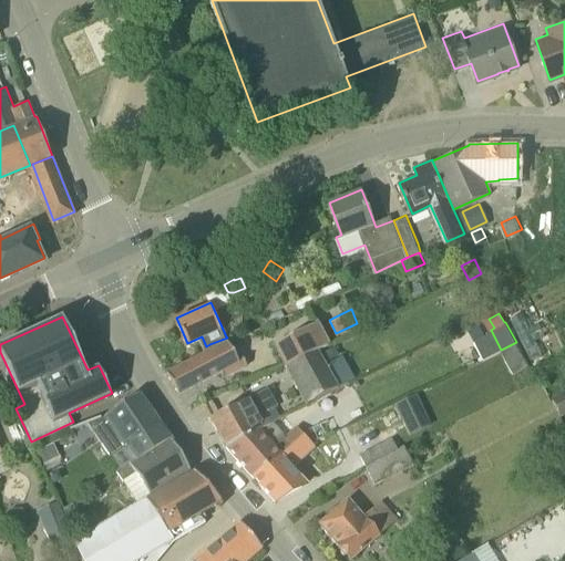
[(275,342),(286,362),(319,346),(331,341),(319,319),(275,342)]
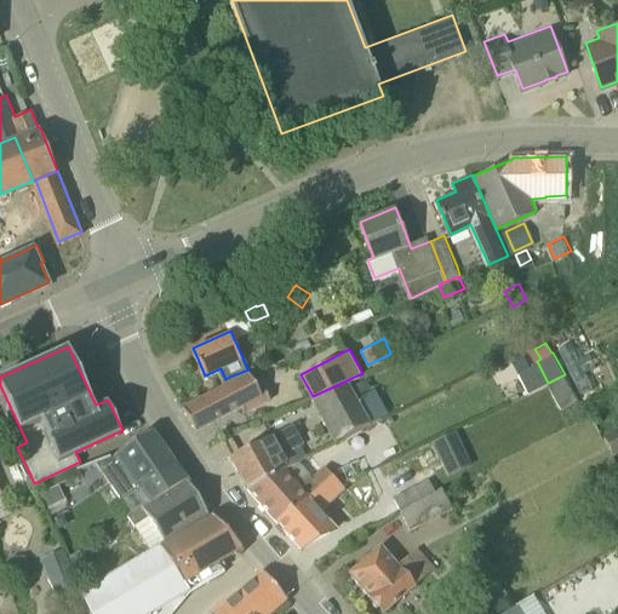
[(265,385),(258,389),(249,369),(229,377),(225,379),(225,380),(183,406),(196,429),(245,406),(247,411),(273,399),(265,385)]
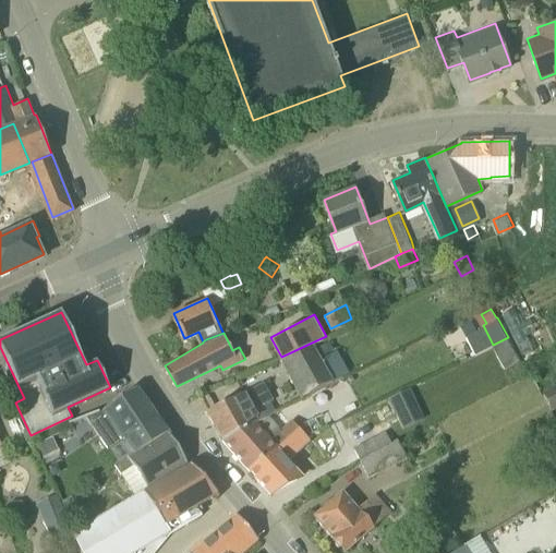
[(508,337),(493,345),(505,365),(520,358),(508,337)]
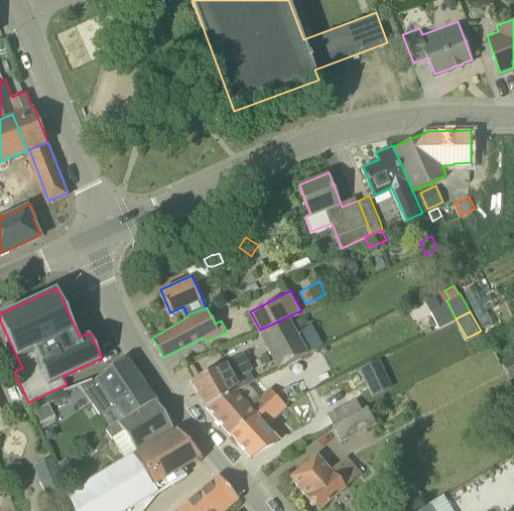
[(290,315),(260,330),(280,365),(308,350),(290,315)]
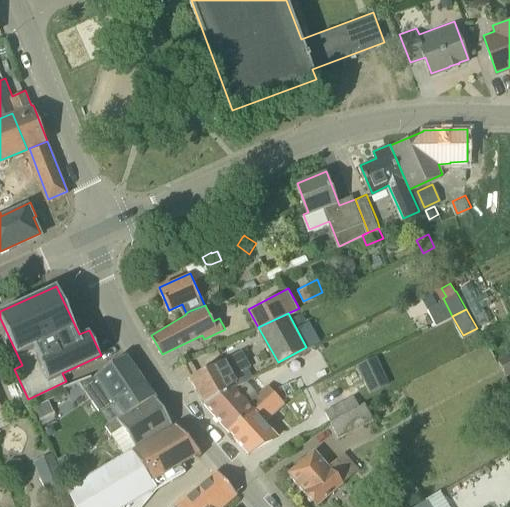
[(509,350),(498,357),(507,373),(509,372),(509,350)]
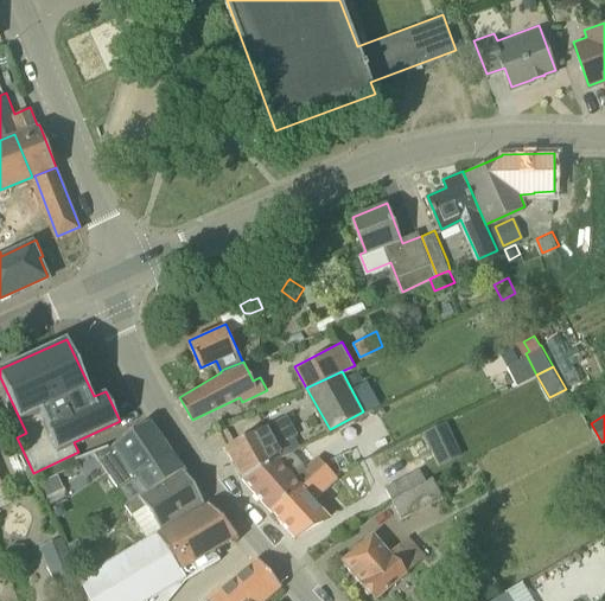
[(466,452),(450,419),(426,429),(443,464),(466,452)]
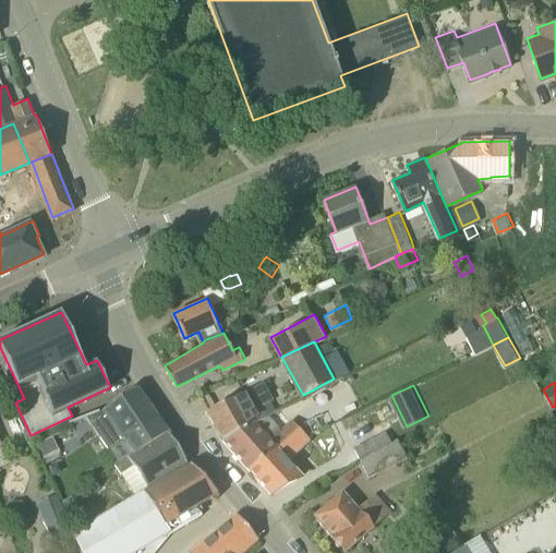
[(111,446),(124,437),(134,451),(135,453),(168,430),(150,404),(137,386),(105,407),(100,409),(100,408),(88,412),(104,435),(111,446)]
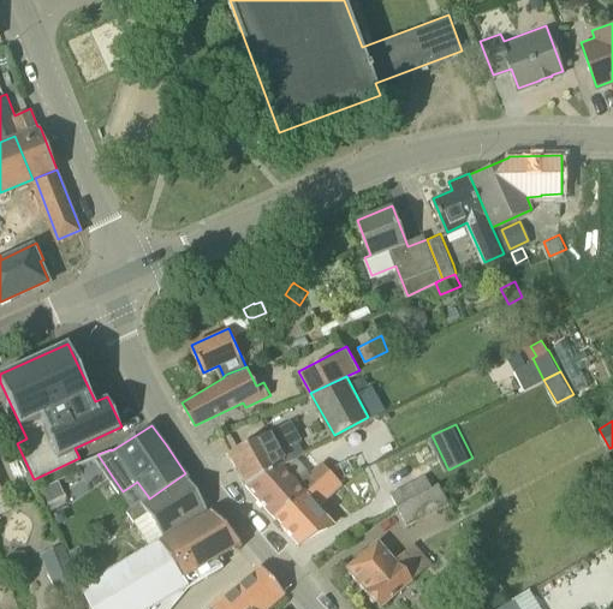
[(283,448),(271,428),(230,451),(245,481),(247,482),(284,464),(283,461),(297,454),(291,443),(283,448)]
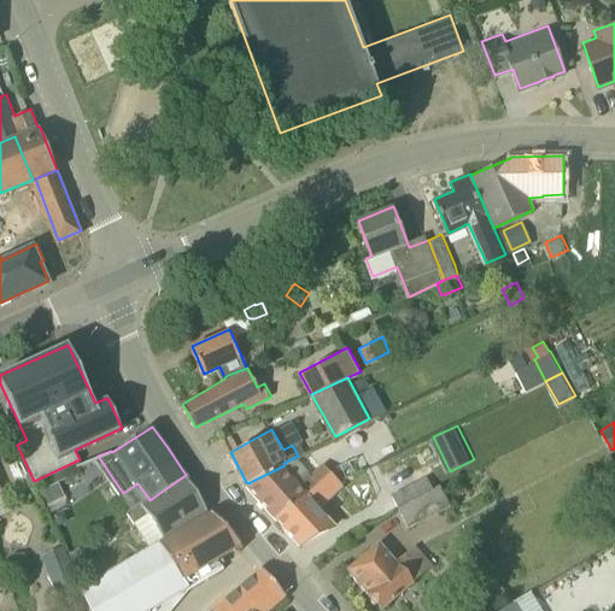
[(334,464),(339,477),(363,466),(357,453),(334,464)]
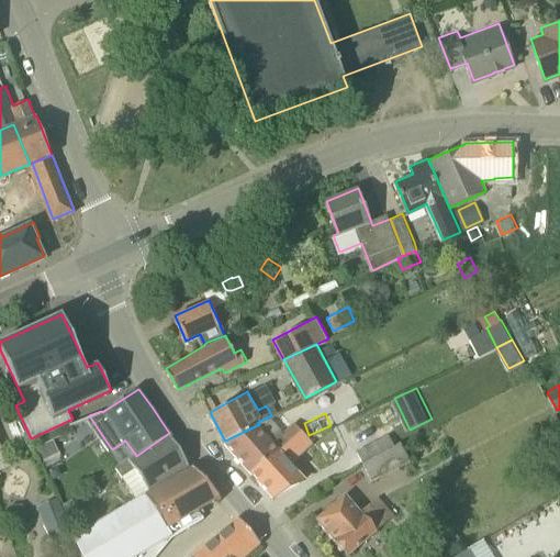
[(272,439),(259,424),(225,441),(252,470),(279,453),(303,432),(297,424),(290,430),(284,433),(282,431),(272,439)]
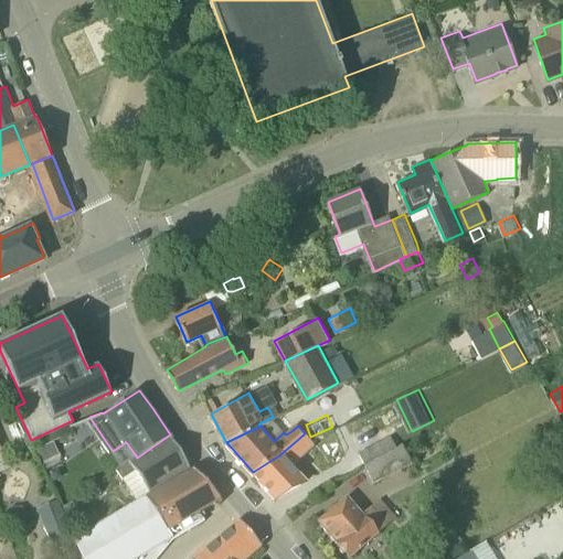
[(365,462),(400,444),(393,432),(359,450),(365,462)]
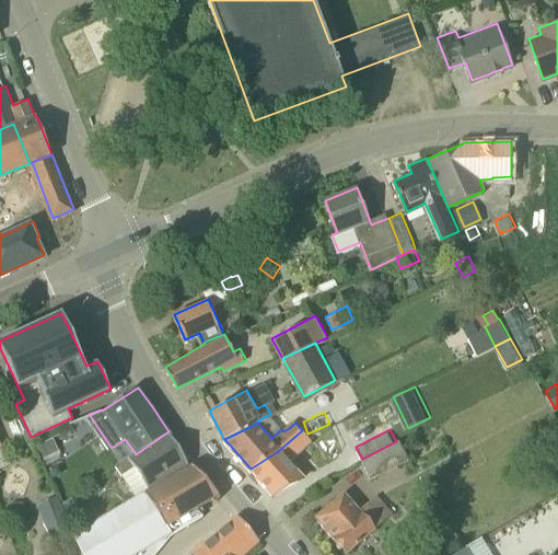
[(278,451),(251,469),(272,493),(301,478),(287,461),(299,451),(295,448),(309,438),(302,430),(278,451)]
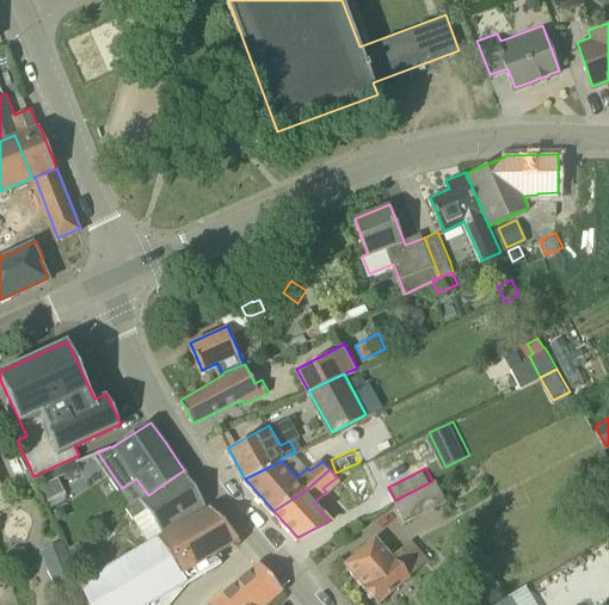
[(194,483),(184,470),(148,495),(147,493),(127,505),(133,516),(147,506),(162,530),(205,504),(194,483)]
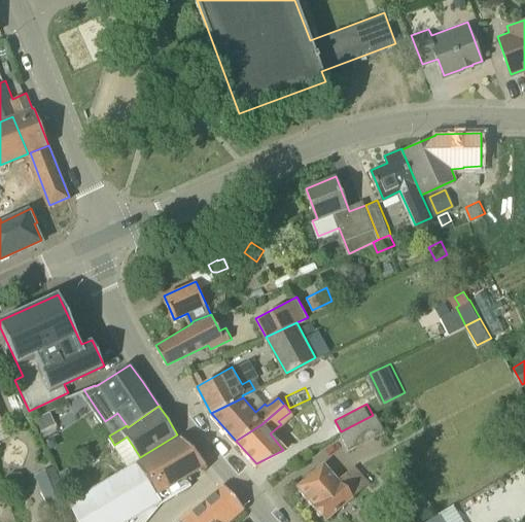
[(39,429),(57,420),(50,409),(33,417),(39,429)]
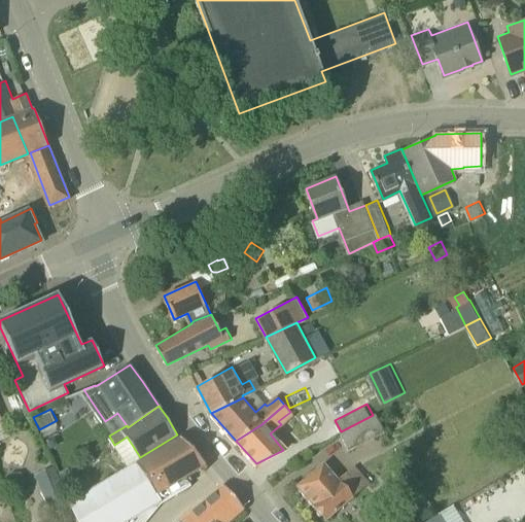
[(373,415),(341,431),(349,448),(385,429),(377,414),(373,415)]
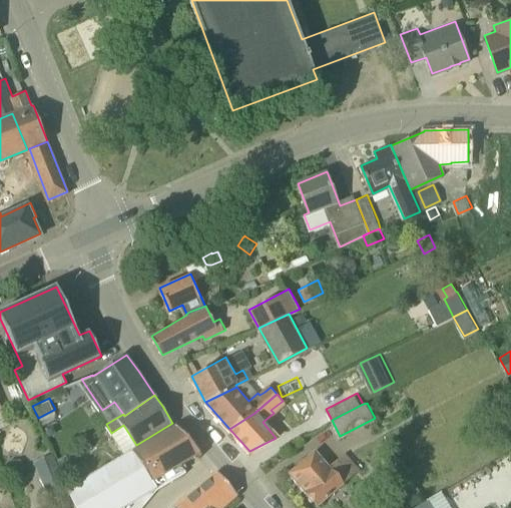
[(125,507),(124,506),(186,471),(182,463),(199,453),(201,454),(202,453),(177,425),(133,450),(133,449),(66,487),(75,507),(125,507)]
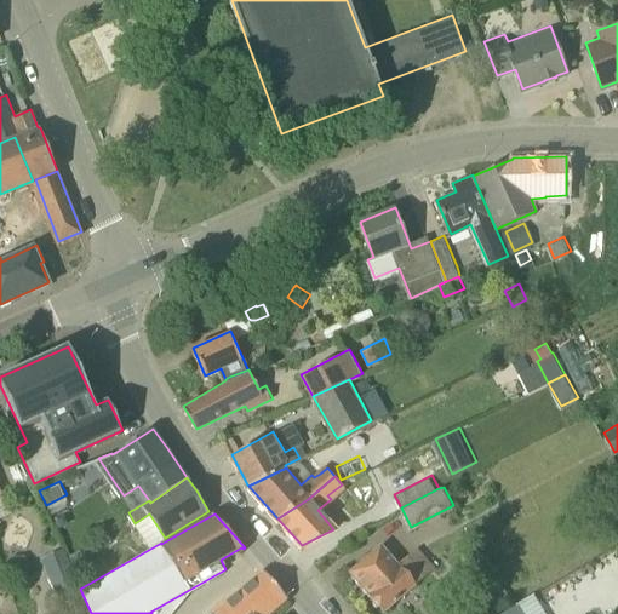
[(398,562),(382,543),(350,571),(384,610),(427,573),(410,552),(398,562)]
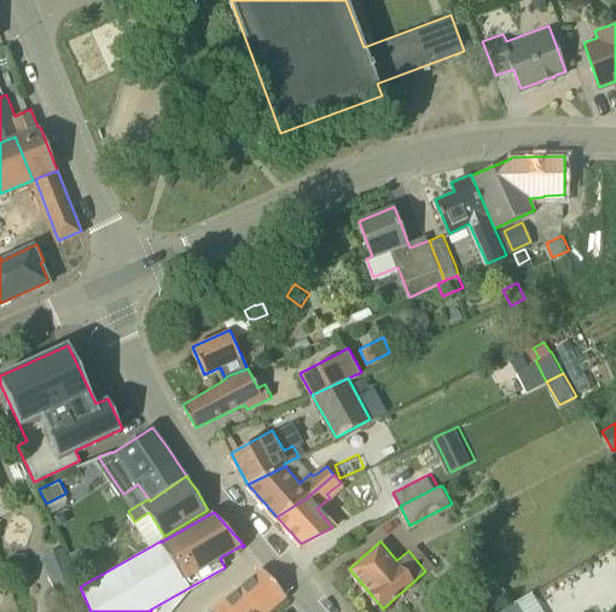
[(41,554),(58,594),(81,584),(65,545),(41,554)]
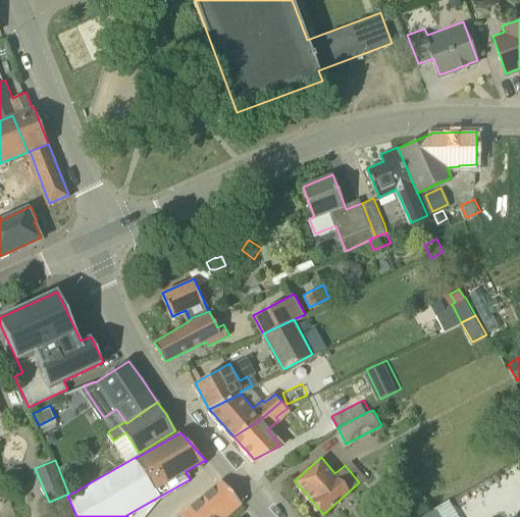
[(68,480),(73,488),(84,482),(79,473),(68,480)]
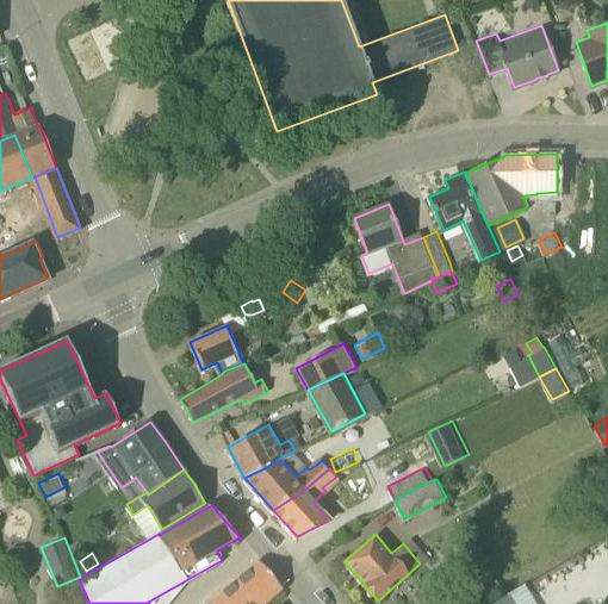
[(262,603),(283,587),(259,560),(205,603),(262,603)]
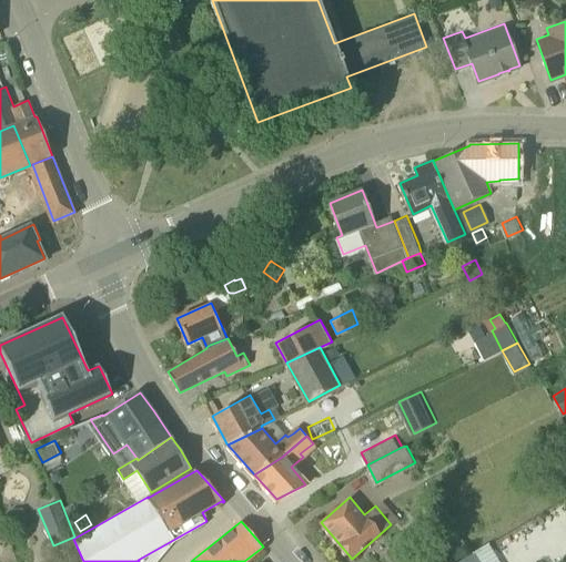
[(498,561),(488,544),(457,561),(498,561)]
